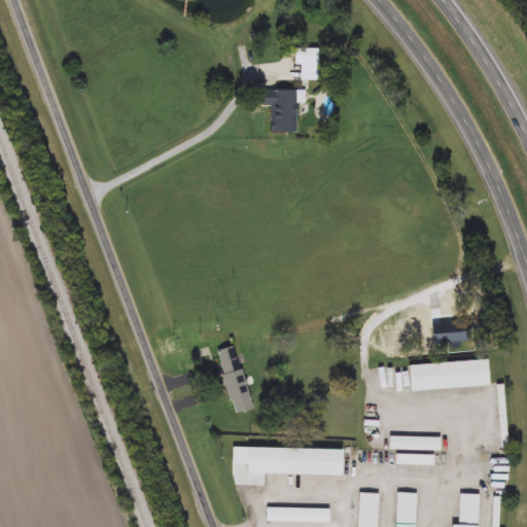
[(295,66),(295,48),(321,48),(321,66),(295,66)]
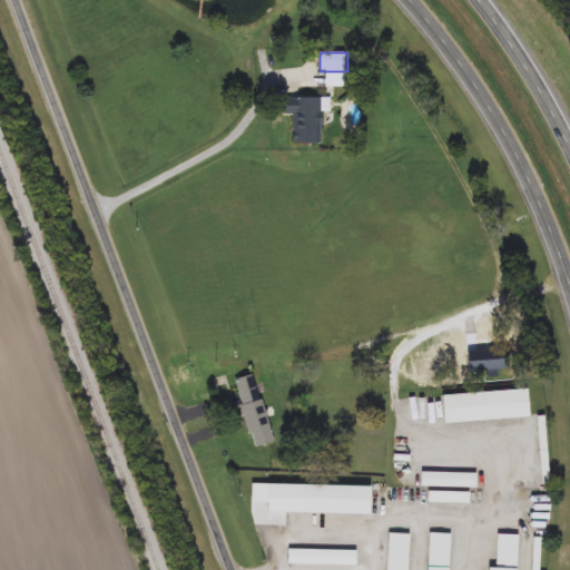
[(295,115),(288,115),(288,100),(326,99),(326,111),(324,111),(324,146),(296,146),(295,115)]
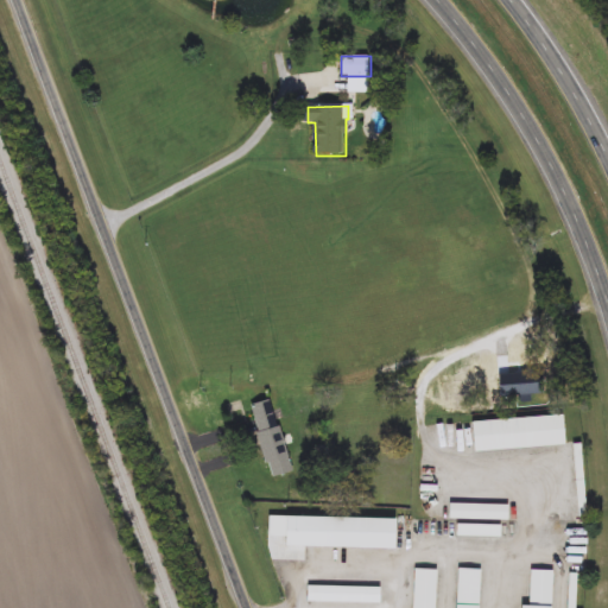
[(292,475),(271,480),(254,405),(276,400),(292,475)]
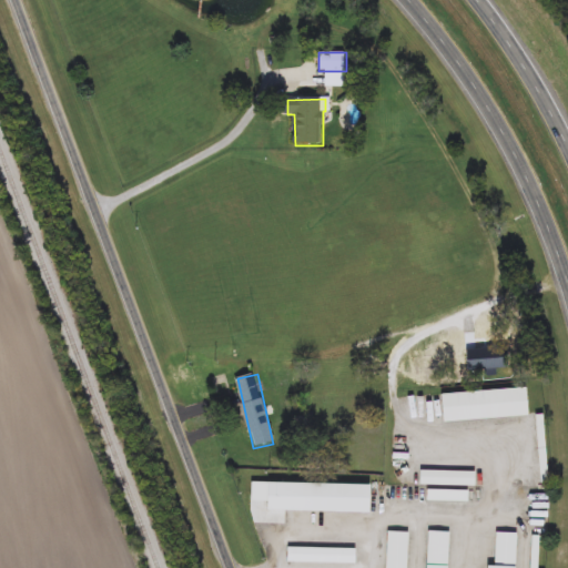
[(530,418),(445,423),(444,394),(529,389),(530,418)]
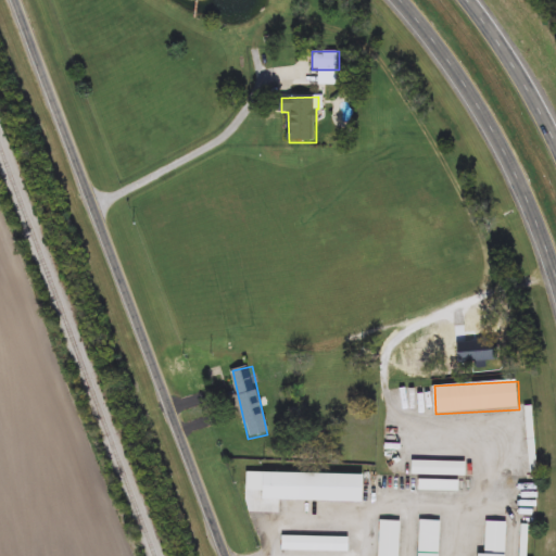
[(467,477),(413,477),(413,462),(467,462),(467,477)]
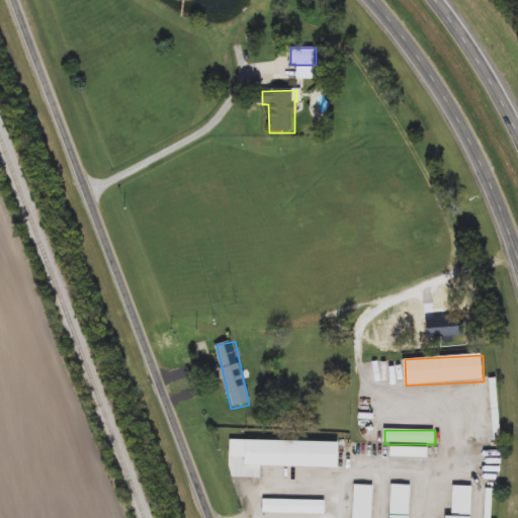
[(245,442),(340,443),(340,468),(245,467),(245,442)]
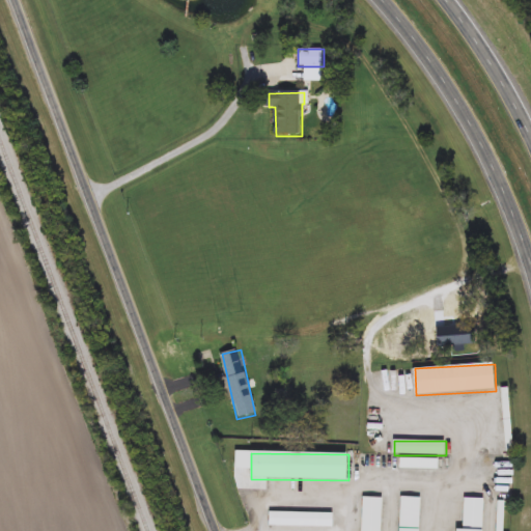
[(383,498),(382,530),(362,530),(363,497),(383,498)]
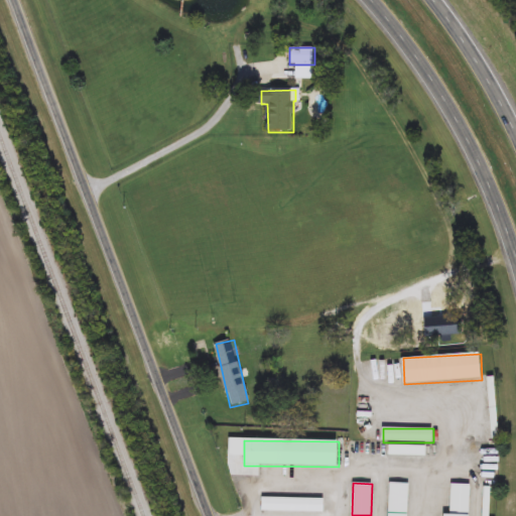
[(408,515),(388,515),(390,483),(410,484),(408,515)]
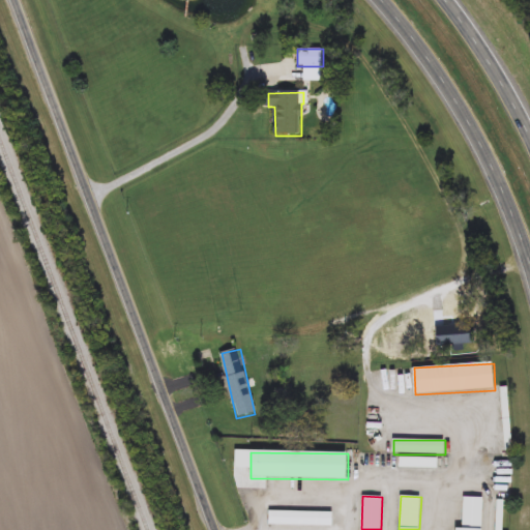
[(484,498),(482,529),(457,529),(458,529),(463,529),(464,497),(484,498)]
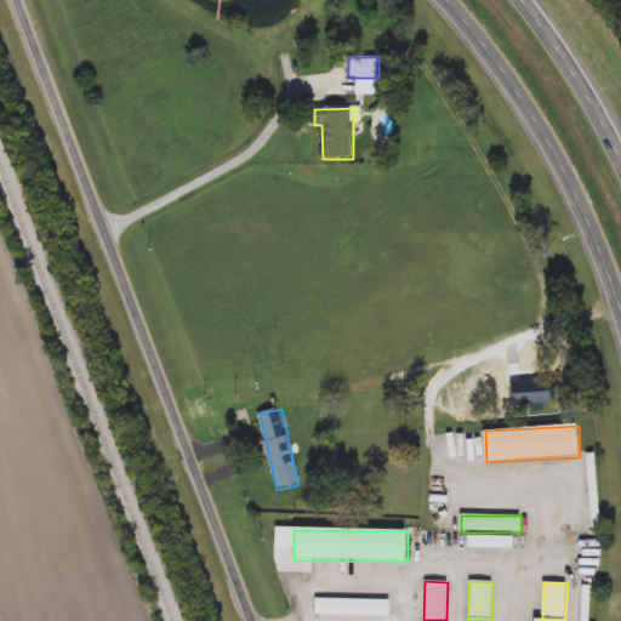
[(591,587),(590,620),(580,620),(582,587),(591,587)]
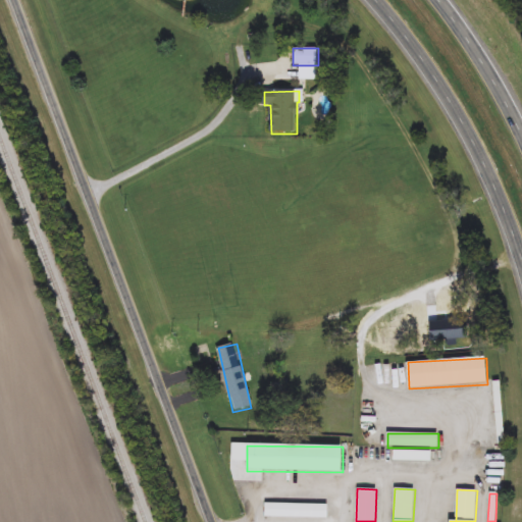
[(264,517),(264,504),(328,504),(328,517),(264,517)]
